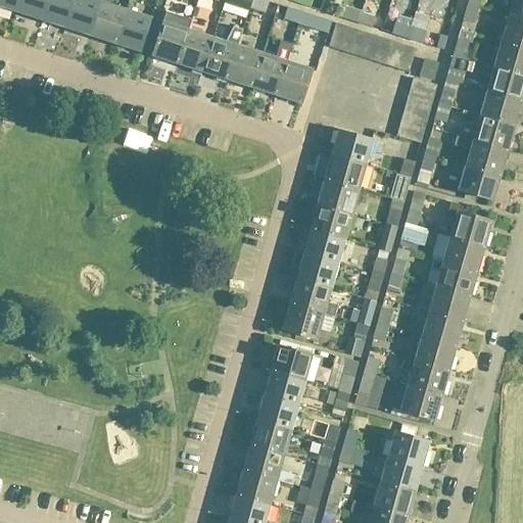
[(0,0),(0,8),(15,13),(19,0),(0,0)]
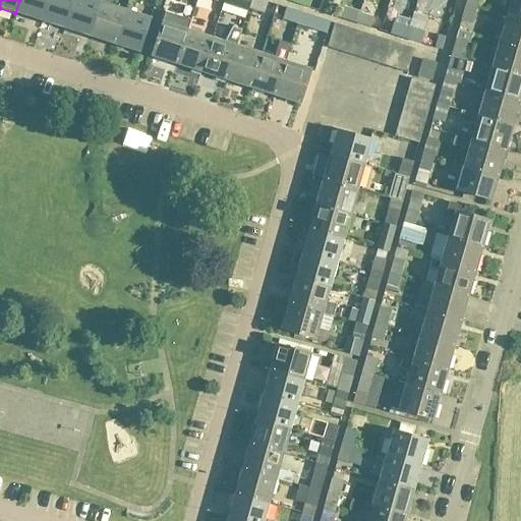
[(19,0),(15,13),(41,21),(47,0),(19,0)]
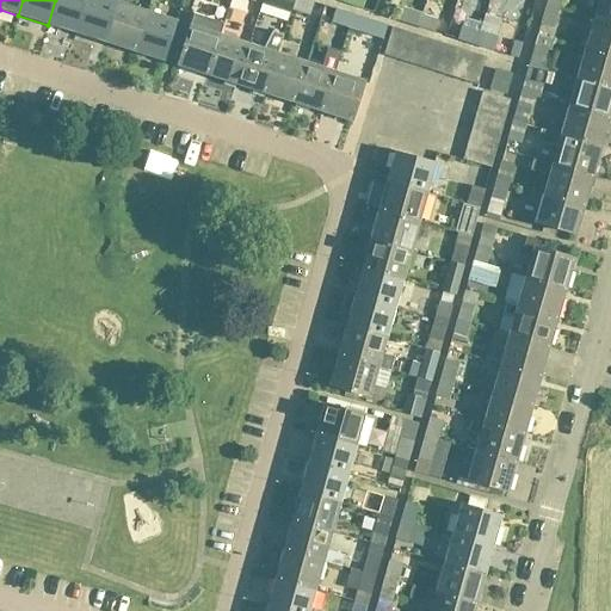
[(55,0),(48,25),(76,34),(86,0),(55,0)]
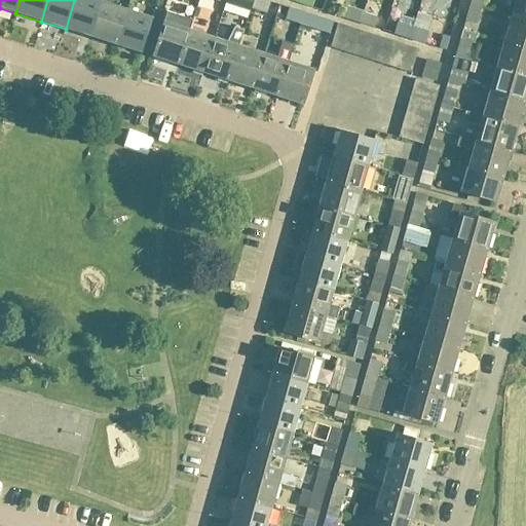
[(90,37),(101,3),(101,2),(95,0),(74,0),(66,29),(90,37)]
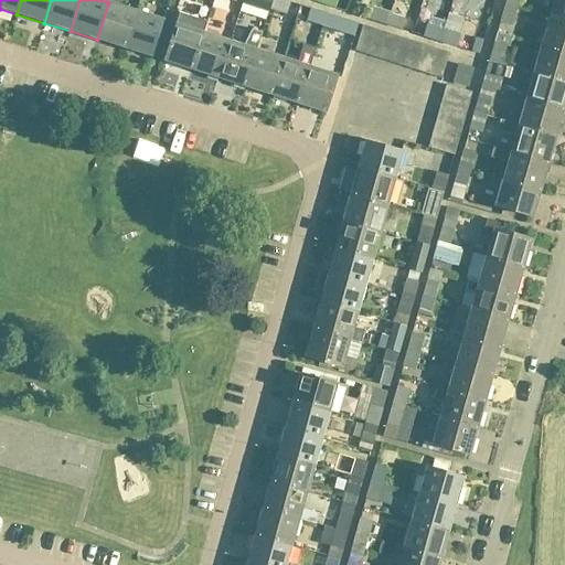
[(243,0),(243,2),(268,10),(270,0),(243,0)]
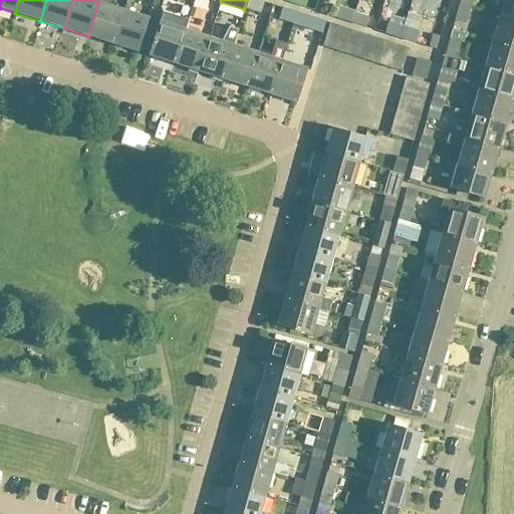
[(259,14),(263,2),(255,0),(246,0),(244,9),(259,14)]
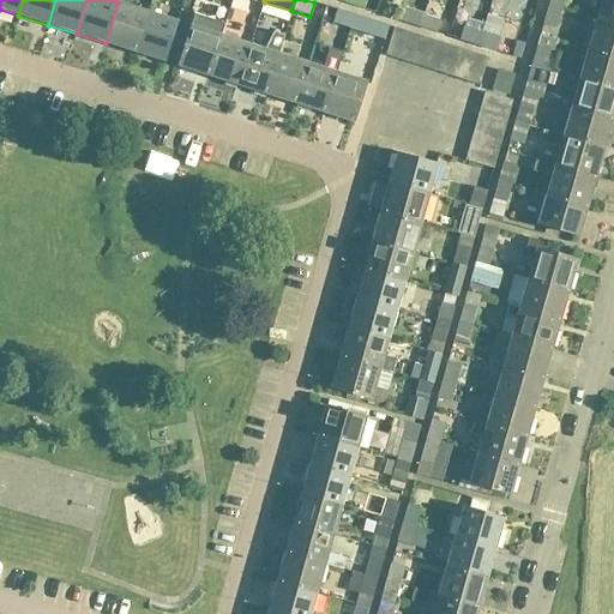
[(613,0),(602,0),(597,19),(613,24),(613,0)]
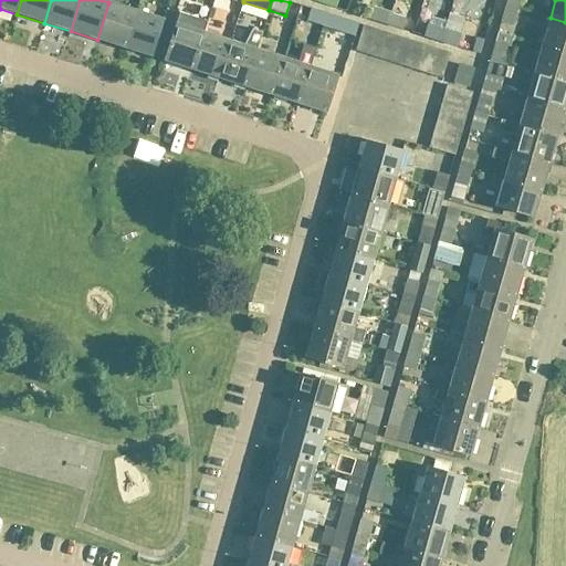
[(123,48),(135,12),(135,10),(108,2),(108,3),(97,40),(123,48)]
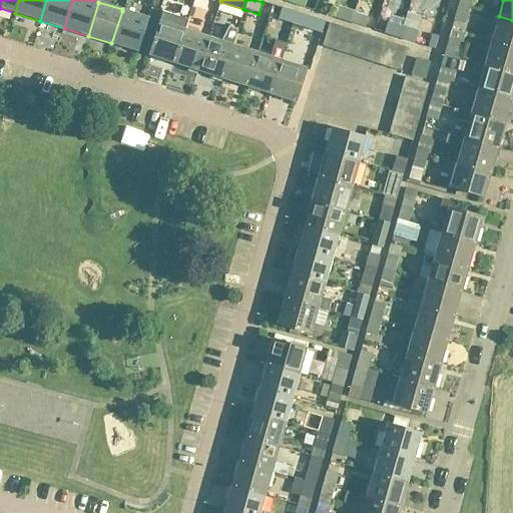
[(458,3),(452,24),(463,27),(469,7),(458,3)]
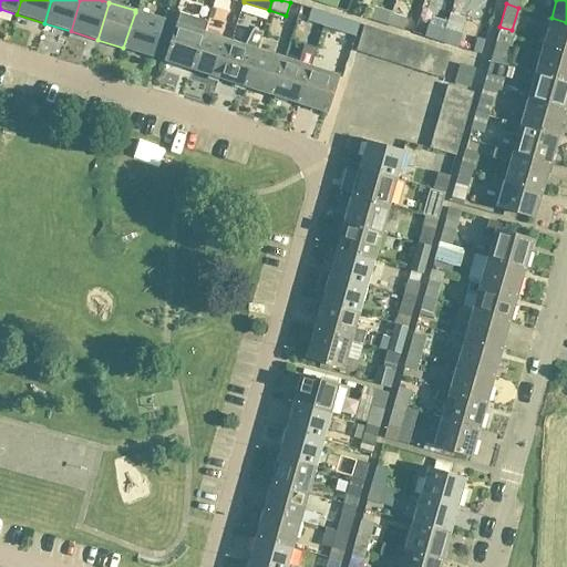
[(385,26),(390,13),(372,8),(368,20),(385,26)]
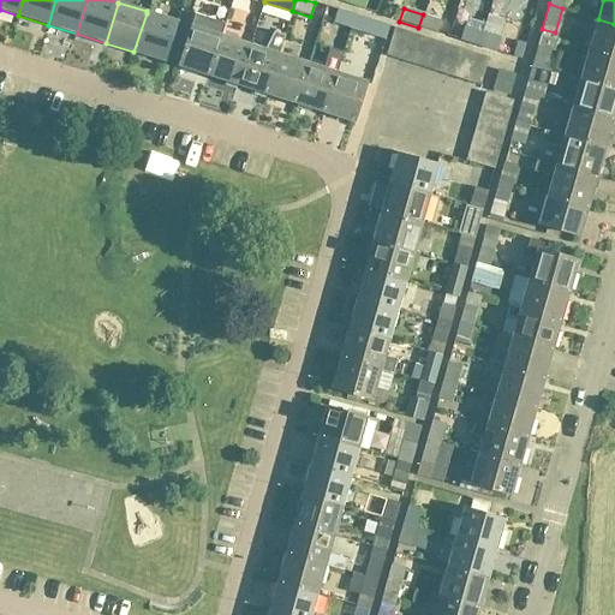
[(335,10),(335,11),(332,24),(350,30),(354,16),(335,10)]
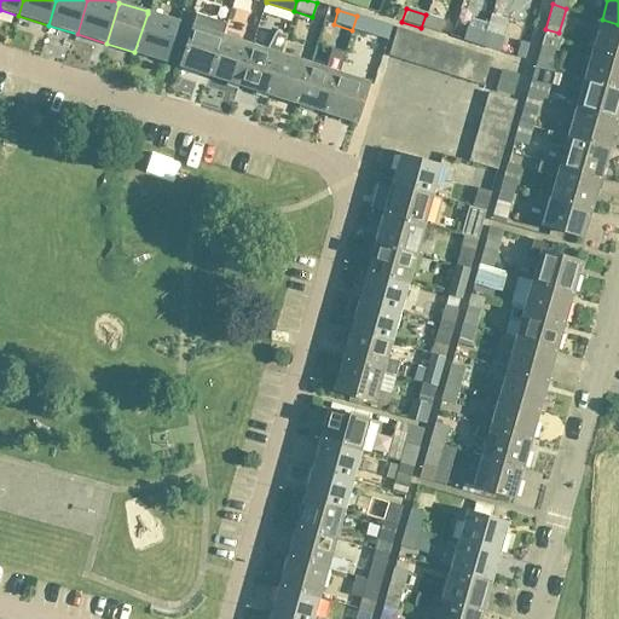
[(148,13),(134,52),(167,63),(179,22),(148,11),(148,13)]
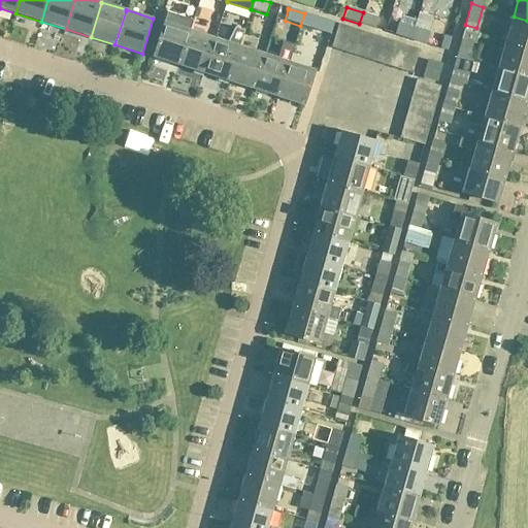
[(363,12),(359,24),(374,29),(377,18),(363,12)]
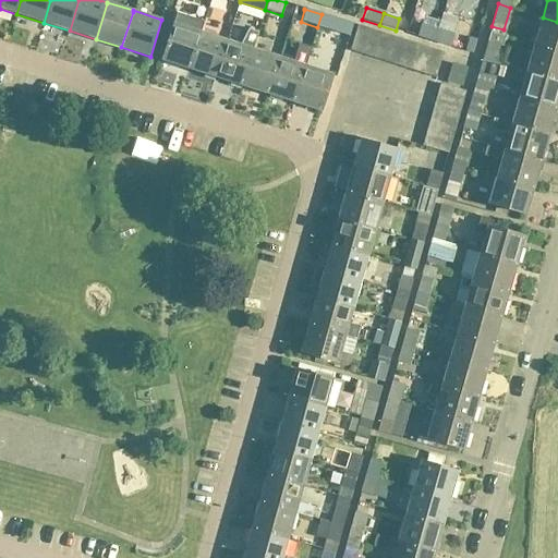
[(334,32),(338,21),(338,20),(322,14),(317,27),(334,32)]
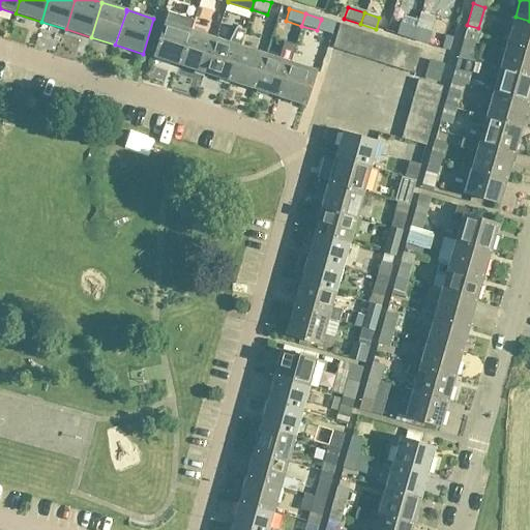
[(507,45),(529,51),(529,21),(516,17),(507,45)]
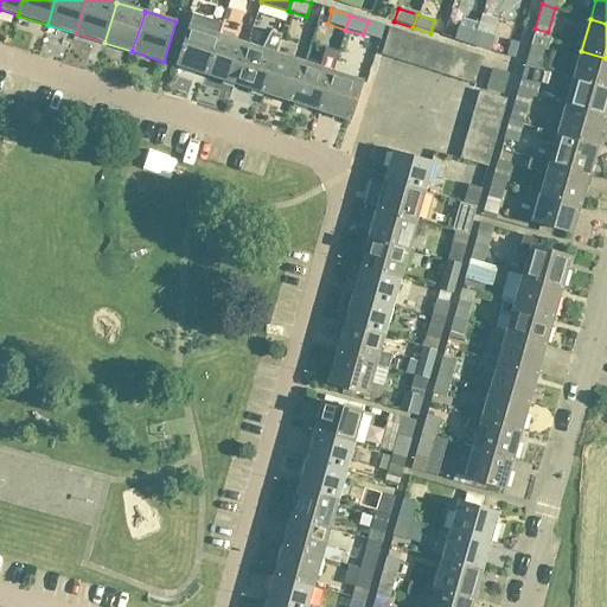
[(460,21),(453,40),(472,46),(478,27),(460,21)]
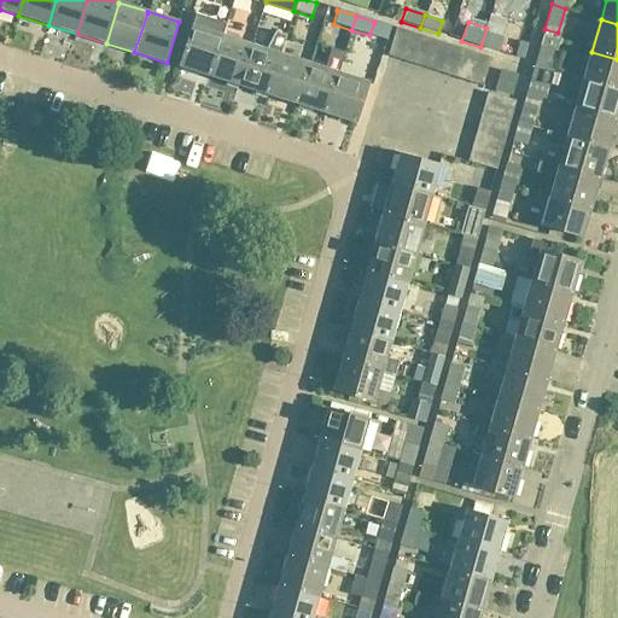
[(487,25),(487,28),(481,47),(499,53),(502,40),(501,40),(503,31),(487,25)]
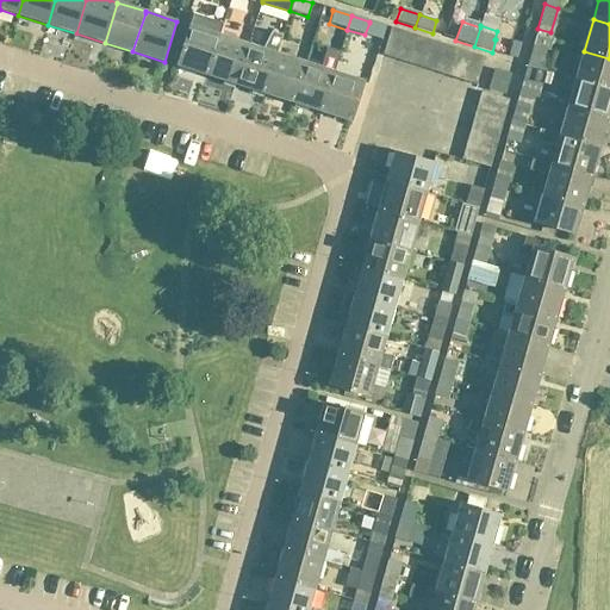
[(206,76),(219,36),(190,26),(178,67),(206,76)]
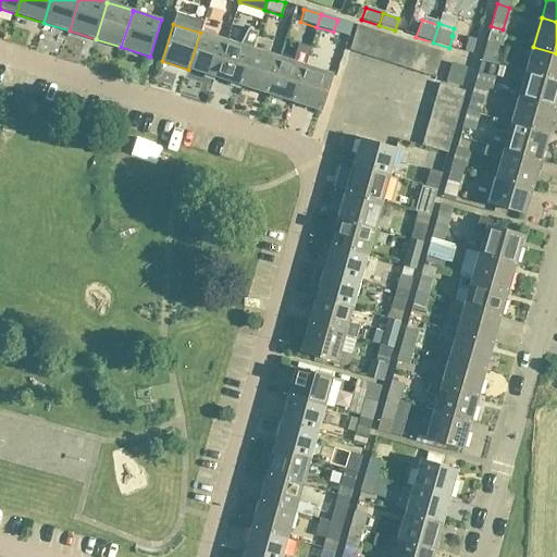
[(360,54),(368,31),(356,26),(348,51),(360,54)]
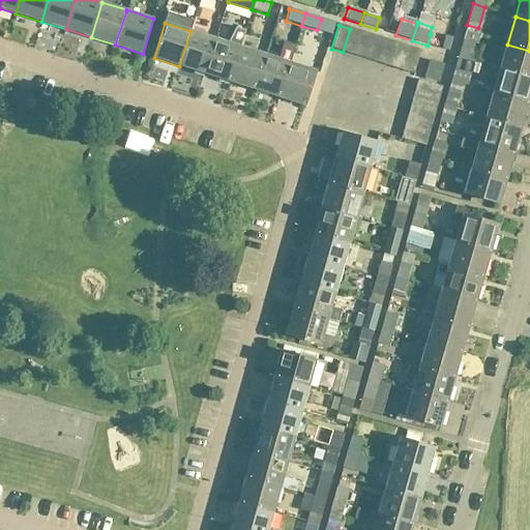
[(240,49),(240,47),(245,32),(235,28),(228,42),(215,39),(204,74),(229,82),(240,49)]
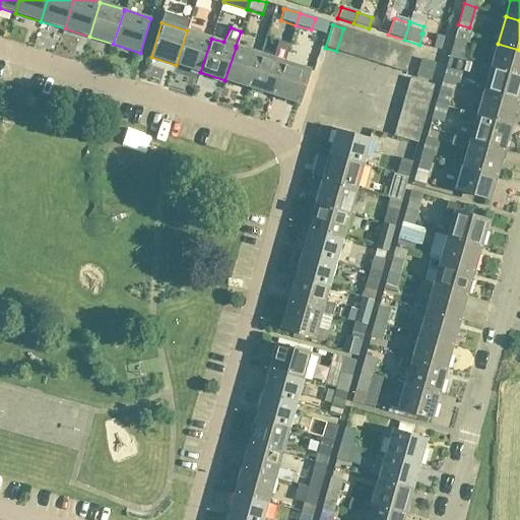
[(295,27),(290,41),(307,46),(311,33),(295,27)]
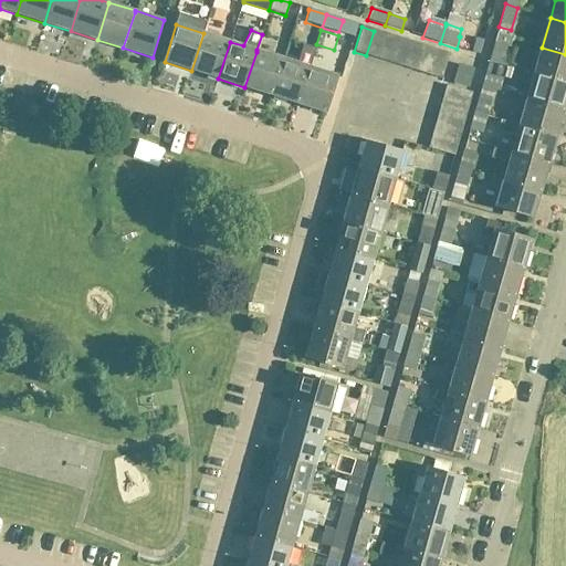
[(374,31),(366,55),(378,60),(386,35),(374,31)]
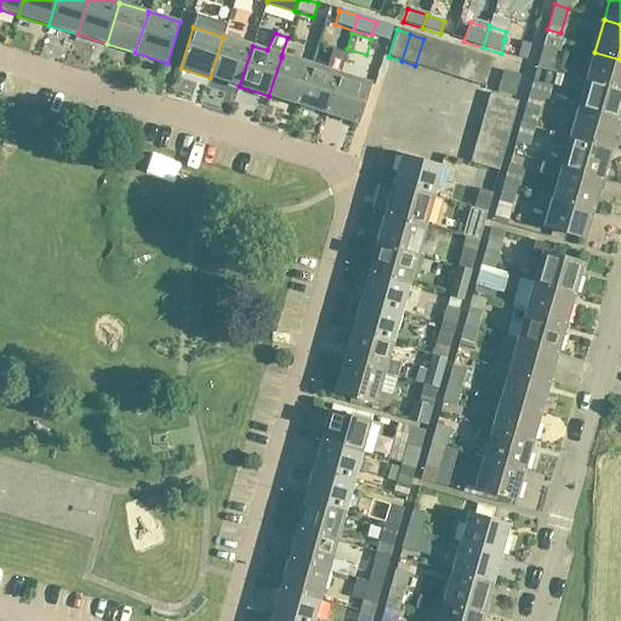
[(239,86),(252,46),(223,36),(210,78),(239,86)]
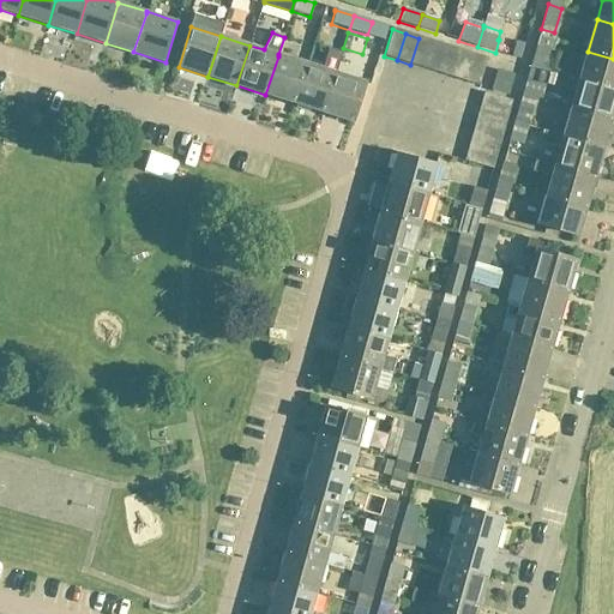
[(555,41),(539,36),(530,66),(545,70),(549,52),(552,53),(555,41)]
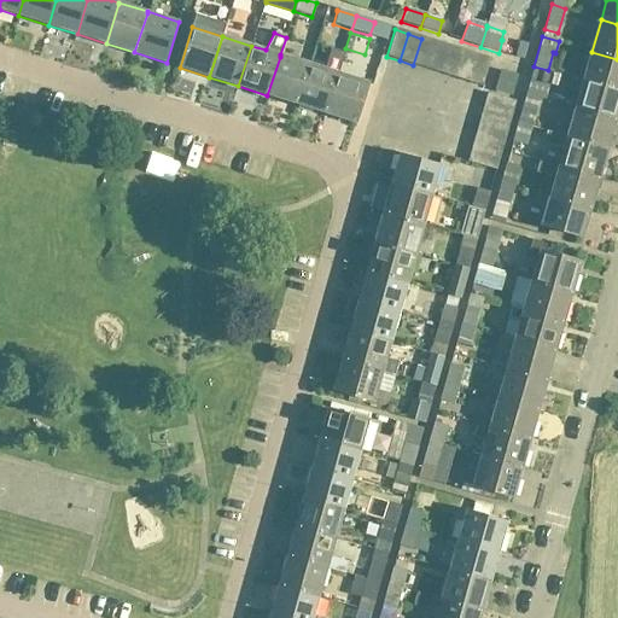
[(421,39),(413,65),(426,70),(436,42),(421,39)]
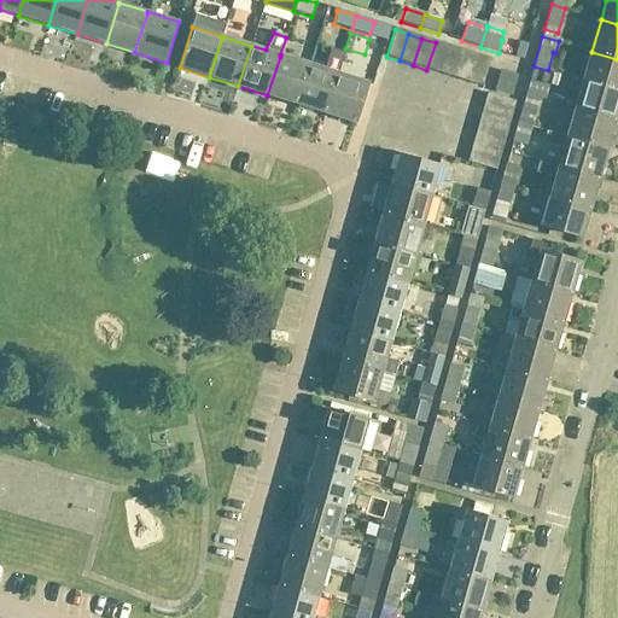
[(436,42),(426,70),(439,75),(449,47),(436,42)]
